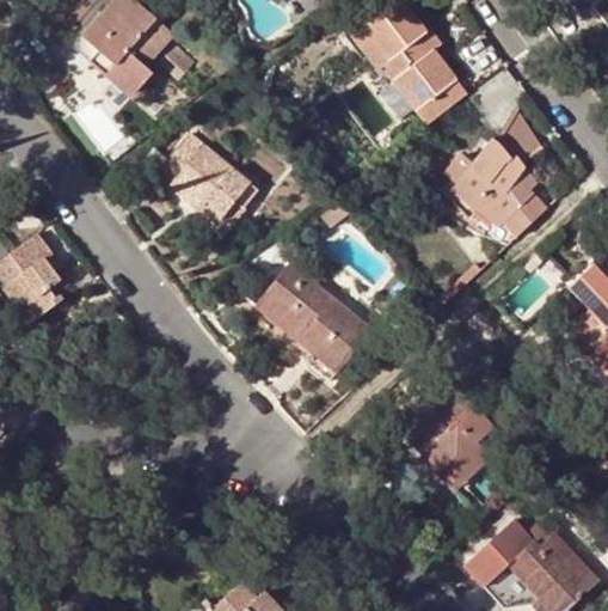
[(77,29),(66,41),(106,77),(112,72),(136,93),(154,73),(146,66),(174,35),(136,0),(115,0),(84,36),(77,29)]
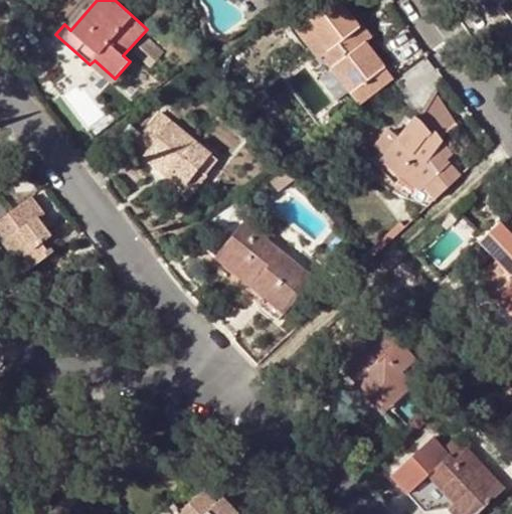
[(320,58),(324,54),(338,44),(345,55),(332,65),(361,105),(394,79),(365,40),(360,44),(352,33),(360,27),(341,0),(328,0),(295,26),(320,58)]
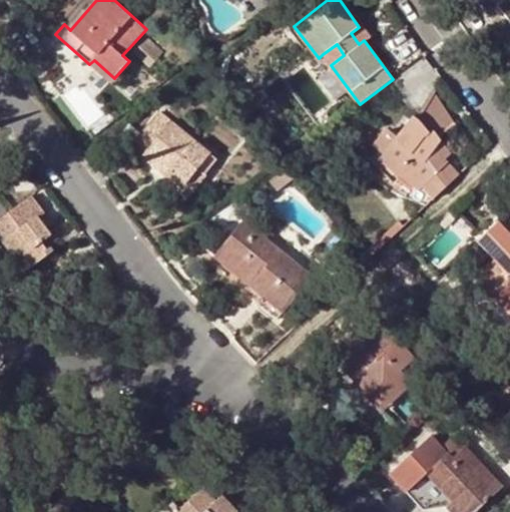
[(359,44),(364,40),(367,37),(359,27),(351,33),(359,44)]
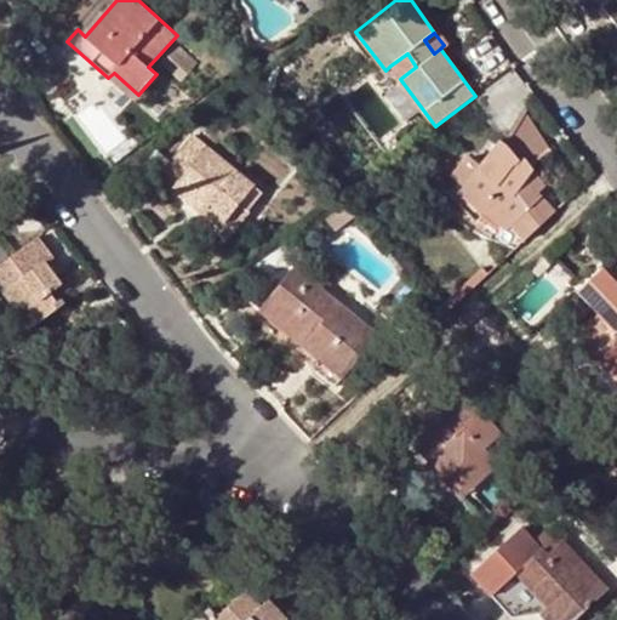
[(198,62),(178,45),(169,53),(180,63),(188,72),(198,62)]
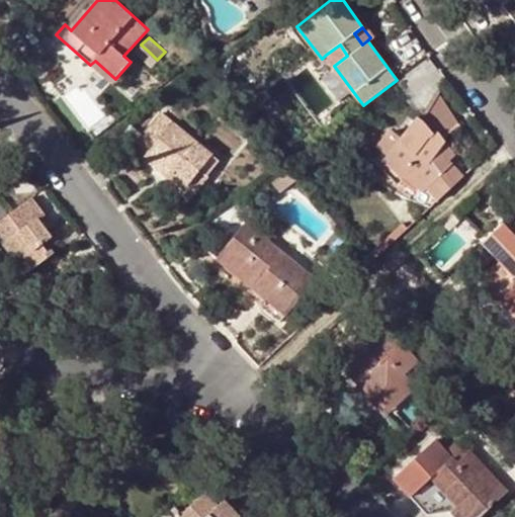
[(150,53),(141,45),(135,52),(143,60),(150,53)]
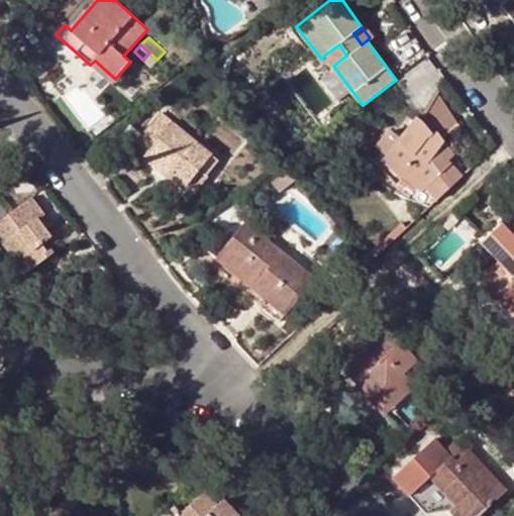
[(339,44),(325,55),(333,66),(346,56),(339,44)]
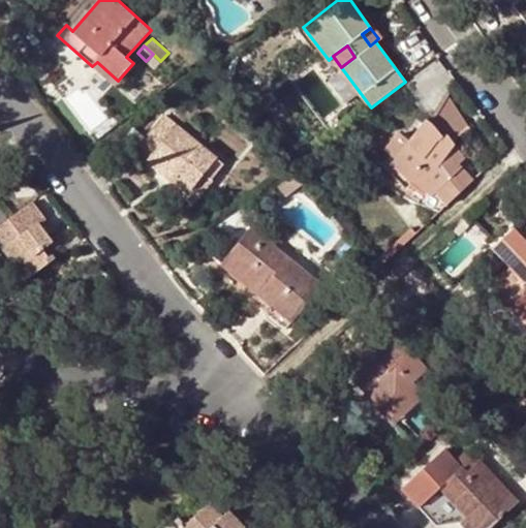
[(449,204),(473,181),(459,165),(464,159),(450,143),(458,132),(455,129),(464,118),(449,98),(436,115),(432,112),(392,163),(433,195),(437,191),(449,204)]
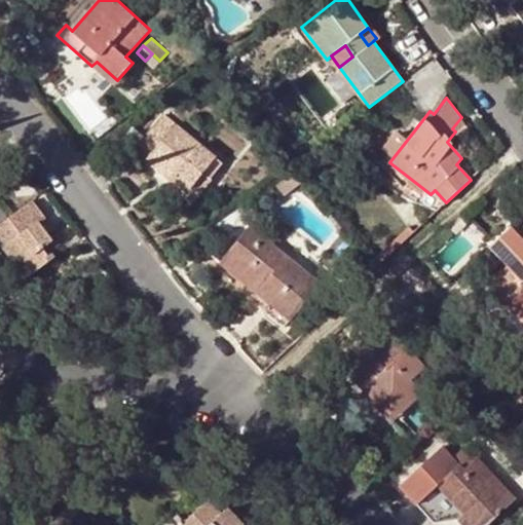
[(147,160),(171,181),(174,176),(189,188),(203,171),(212,179),(223,164),(163,114),(139,145),(151,155),(147,160)]
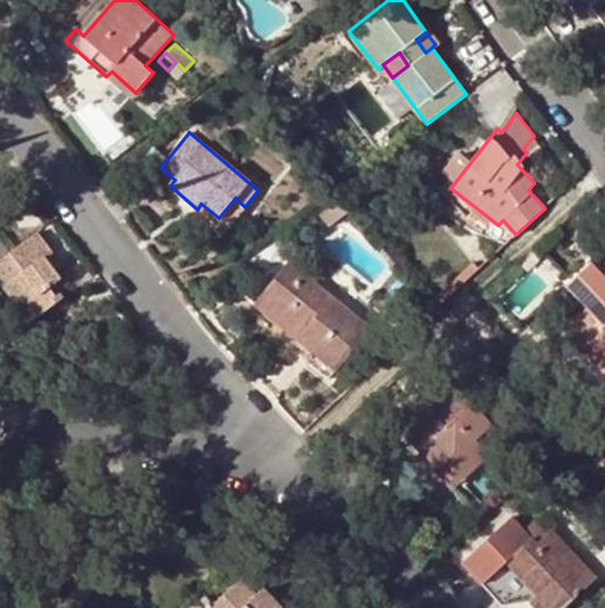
[(201,204),(197,210),(193,214),(220,237),(245,207),(235,198),(219,218),(201,204)]
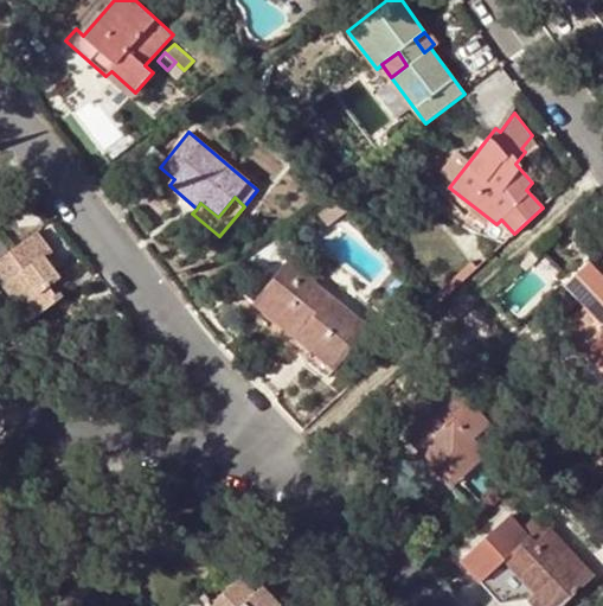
[(63,276),(58,270),(51,261),(61,254),(39,227),(0,257),(0,273),(34,319),(62,298),(52,286),(63,276)]
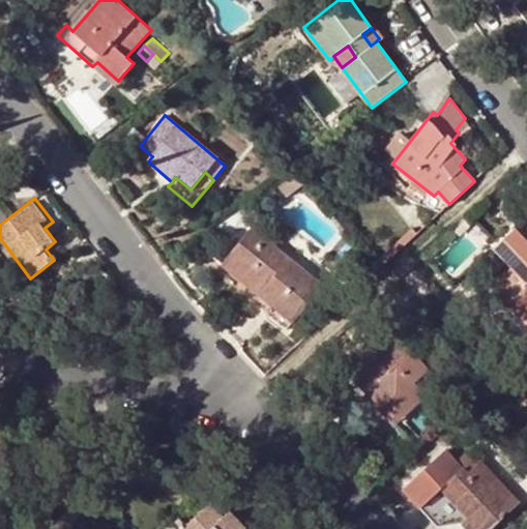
[(45,228),(51,236),(59,230),(53,222),(45,228)]
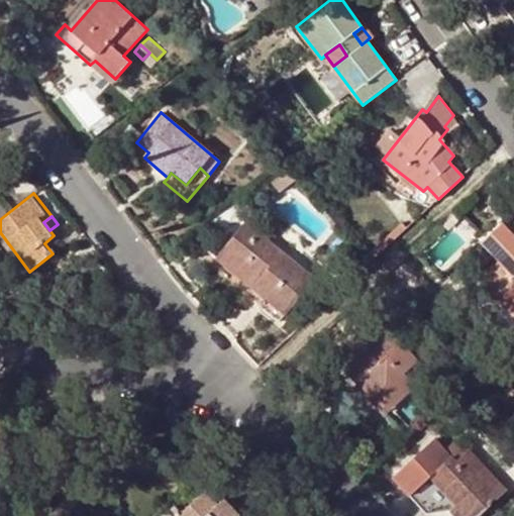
[(247,294),(280,320),(314,279),(244,222),(216,259),(252,288),(247,294)]
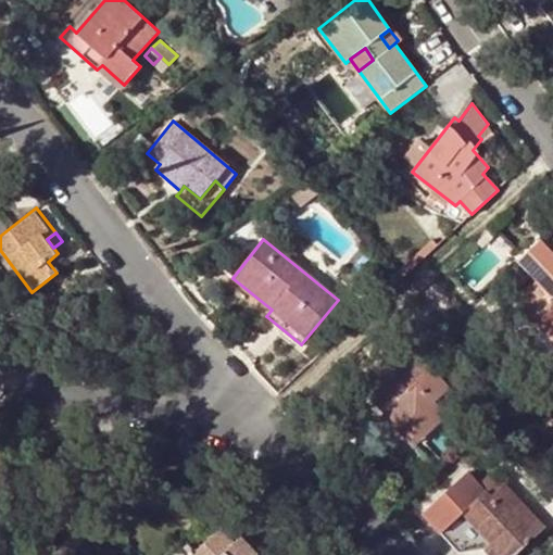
[(552,250),(542,239),(518,261),(538,281),(552,295),(552,302),(536,317),(552,337),(552,250)]
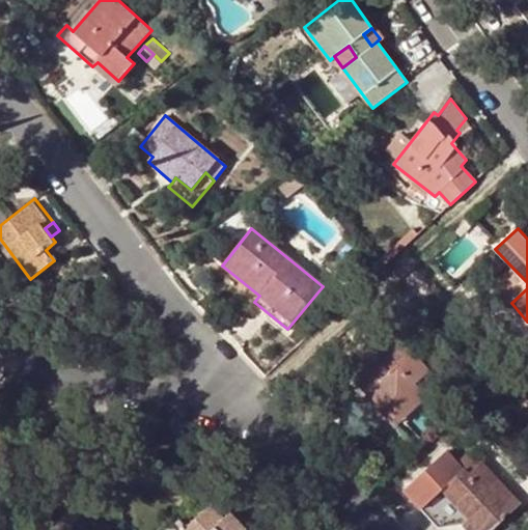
[(527,282),(513,269),(495,285),(511,303),(527,288),(527,282)]
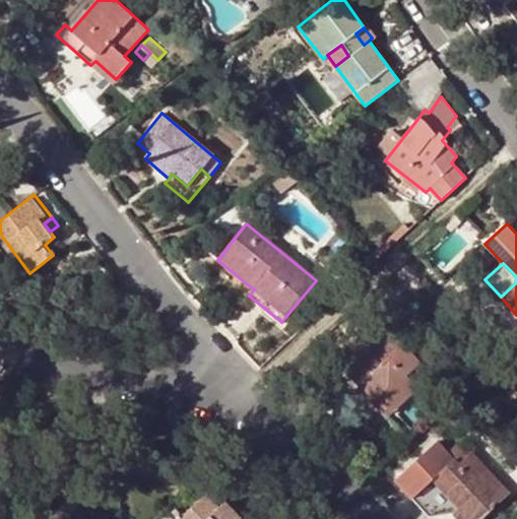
[(336,361),(359,385),(365,380),(381,396),(419,361),(391,329),(366,353),(354,342),(336,361)]
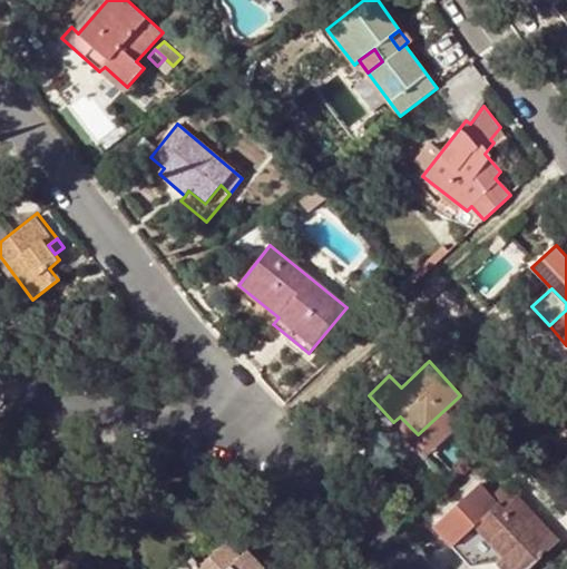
[(400,417),(393,422),(411,441),(418,434),(400,417)]
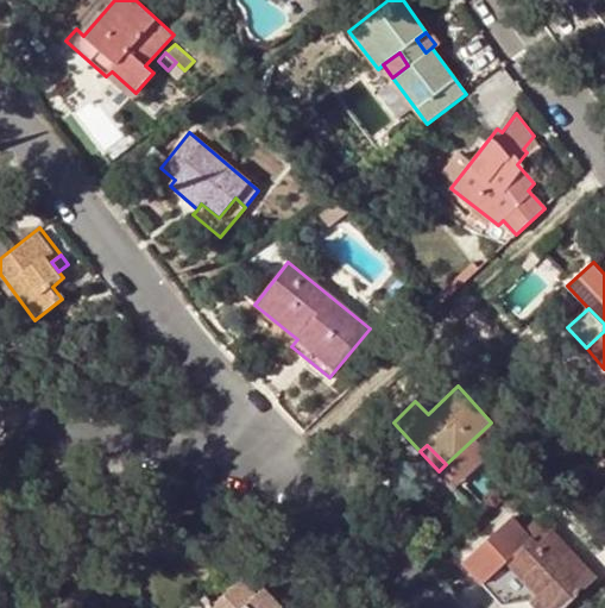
[(544,512),(533,499),(464,561),(484,581),(505,562),(531,537),(524,530),(544,512)]
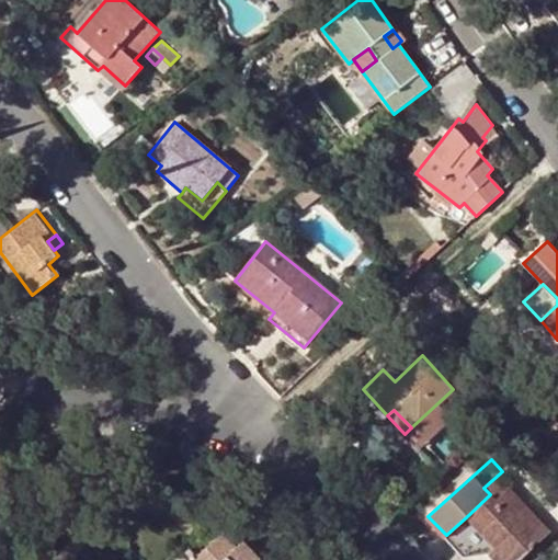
[(490,494),(466,517),(496,548),(489,555),(493,559),(519,559),(550,530),(511,488),(514,484),(502,471),(484,488),(490,494)]
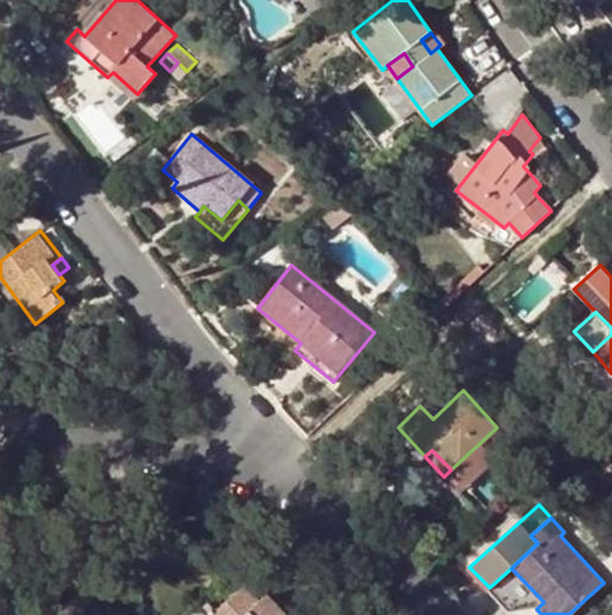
[(511,568),(489,587),(507,610),(536,609),(544,602),(511,568)]
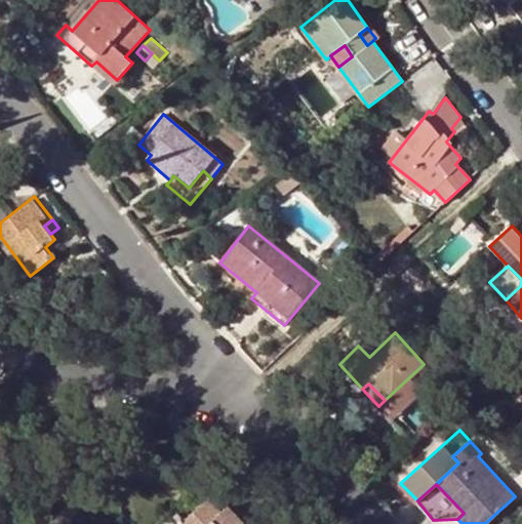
[(181,515),(169,523),(241,523),(228,509),(222,514),(209,500),(186,522),(181,515)]
